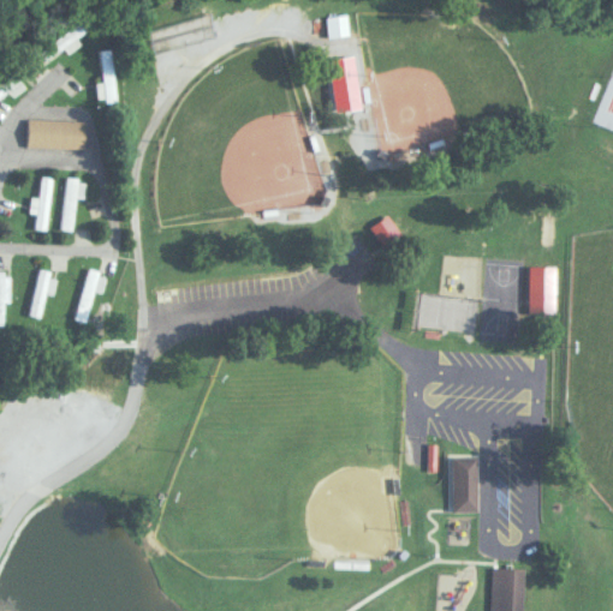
[(328,40),(350,36),(347,16),(326,18),(328,40)]
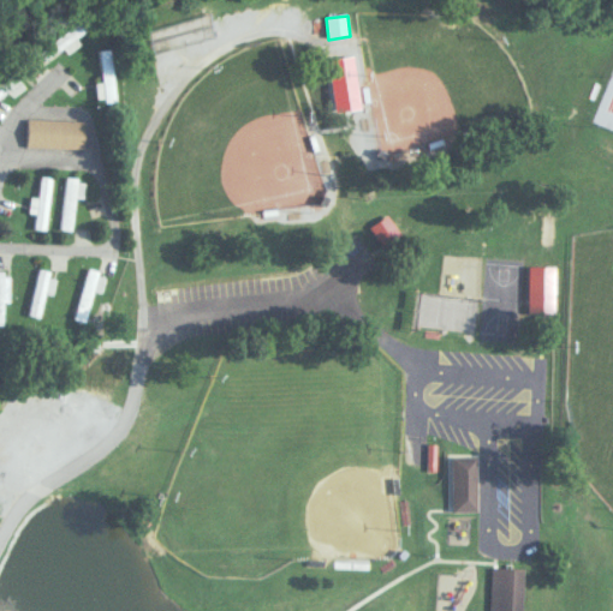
[(88,33),(81,22),(42,51),(49,61),(88,33)]
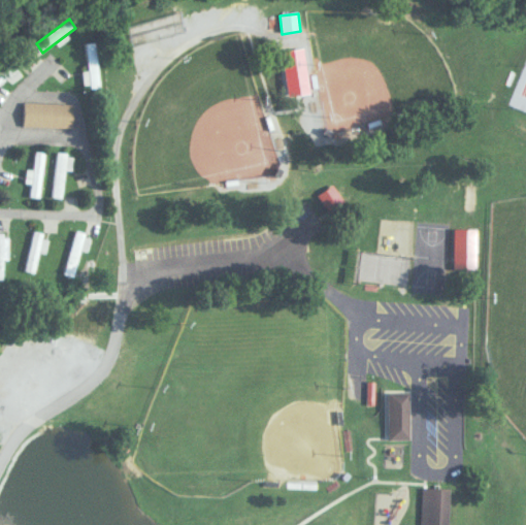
[(88,44),(89,73),(84,73),(85,89),(100,88),(97,43),(88,44)]
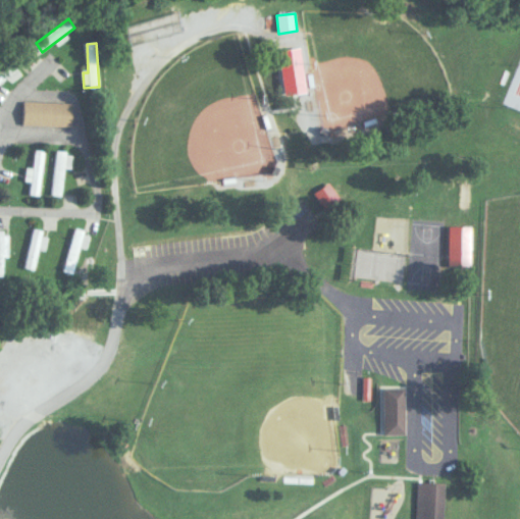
[(0,86),(21,74),(14,60),(0,68),(0,86)]
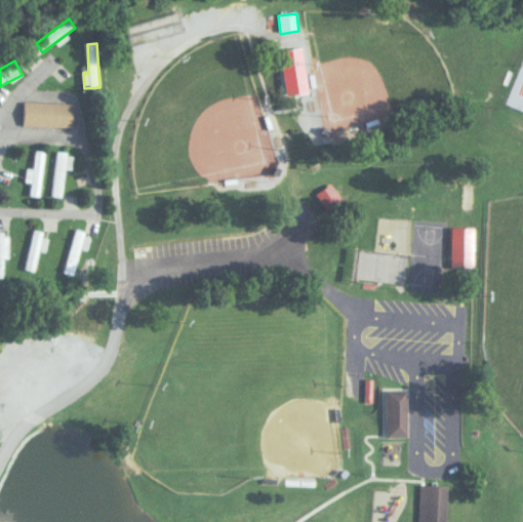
[(305,64),(284,65),(286,90),(307,89),(305,64)]
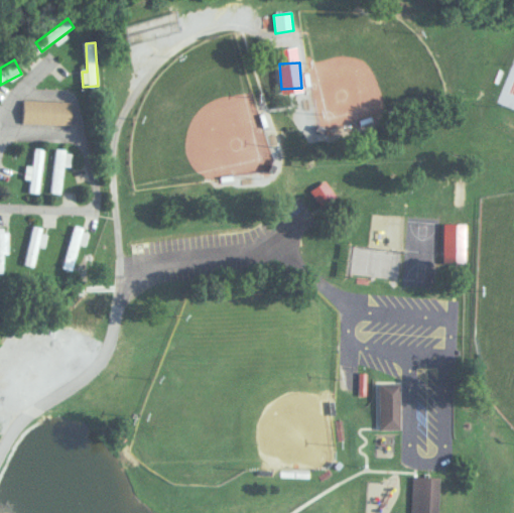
[(22,125),(71,125),(72,102),(23,102),(22,125)]
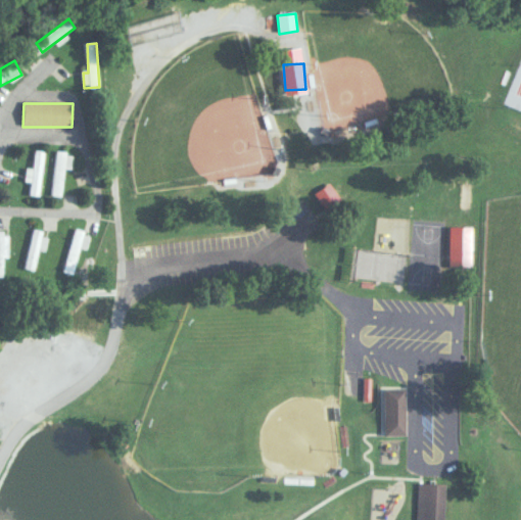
[(26,182),(31,182),(29,196),(40,197),(46,151),(35,150),(33,169),(28,169),(26,182)]
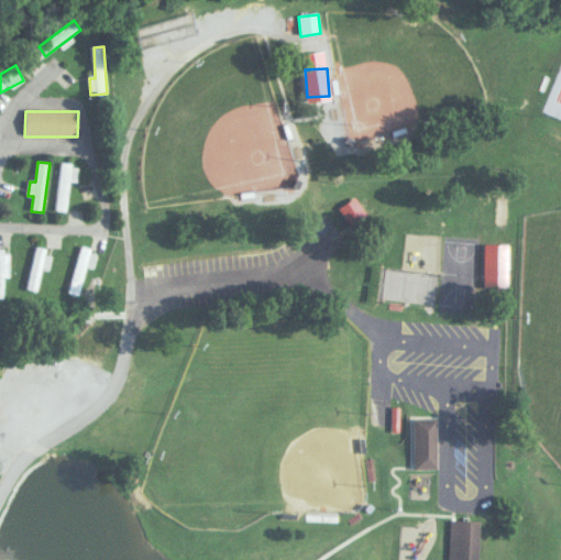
[(77,183),(79,165),(61,163),(56,212),(68,213),(70,183),(77,183)]
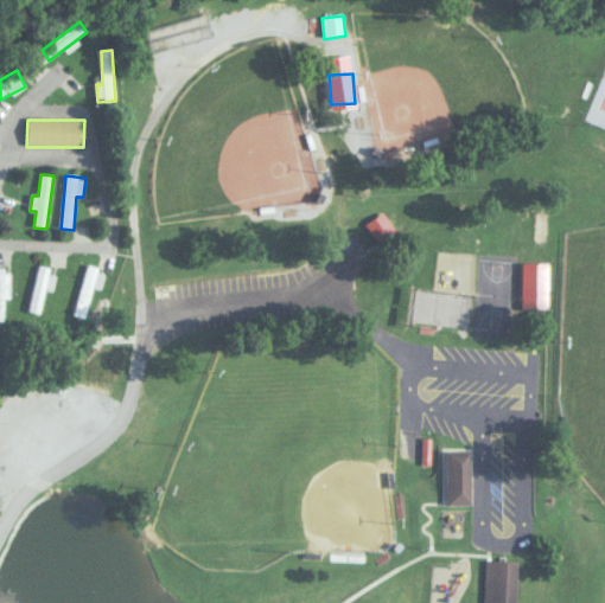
[(87,262),(104,268),(86,321),(68,314),(87,262)]
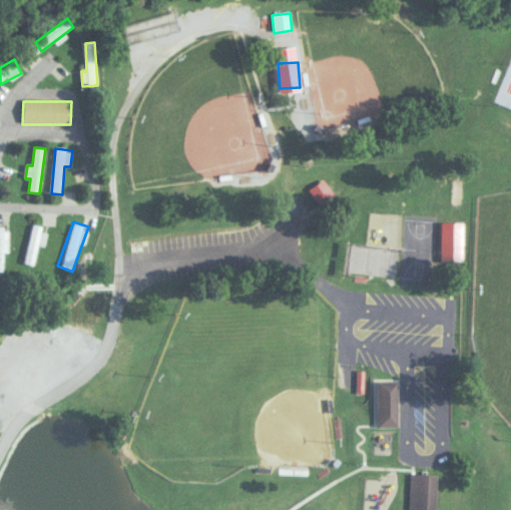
[(465,223),(442,223),(442,268),(465,268),(465,223)]
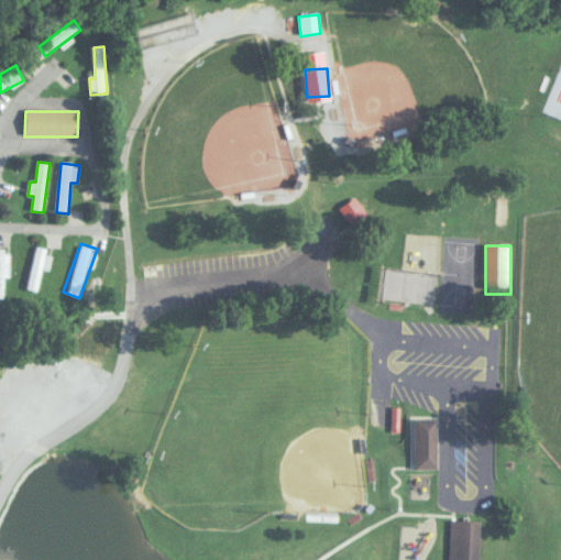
[(43,270),(50,271),(52,251),(34,248),(28,292),(40,294),(43,270)]
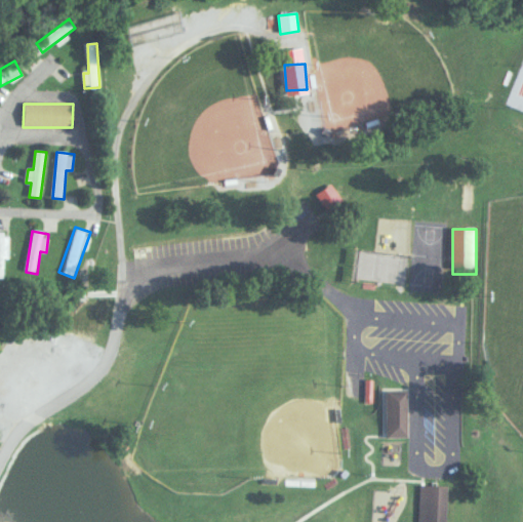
[(4,258),(9,258),(9,234),(0,234),(0,280),(4,280),(4,258)]
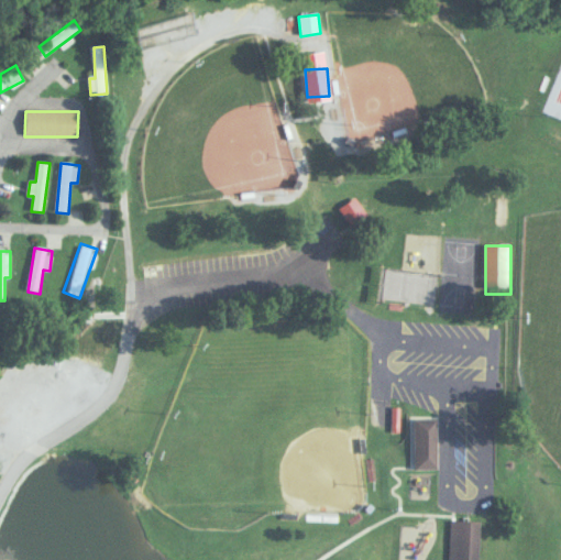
[(416,471),(438,471),(438,420),(416,420),(416,471)]
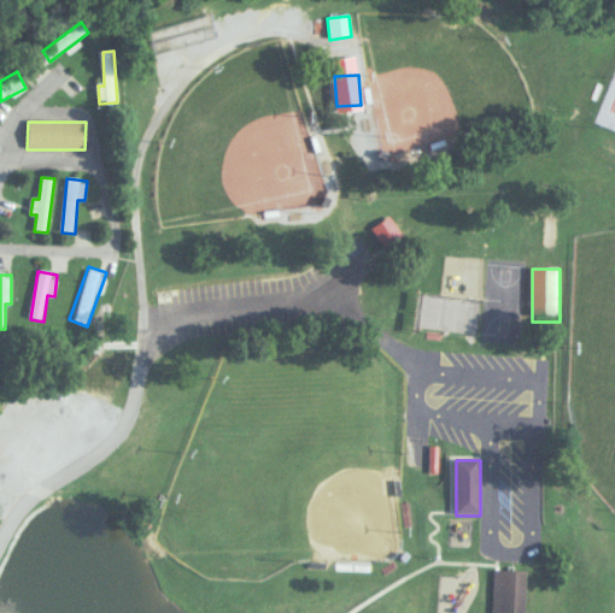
[(526,612),(528,572),(495,572),(492,612),(526,612)]
